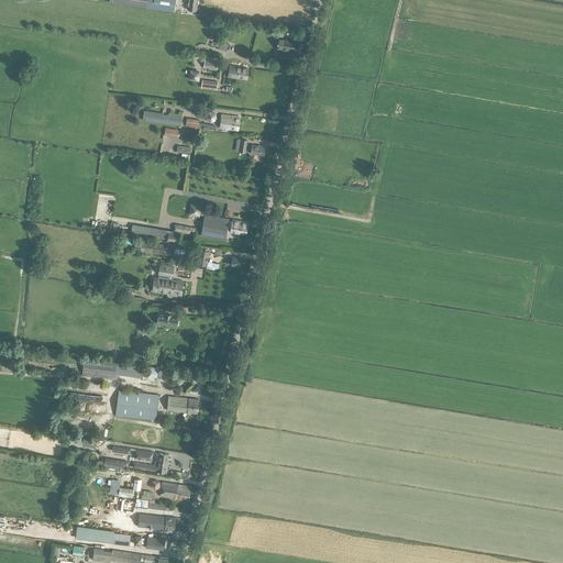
[(175,11),(175,0),(109,0),(109,2),(153,8),(175,11)]
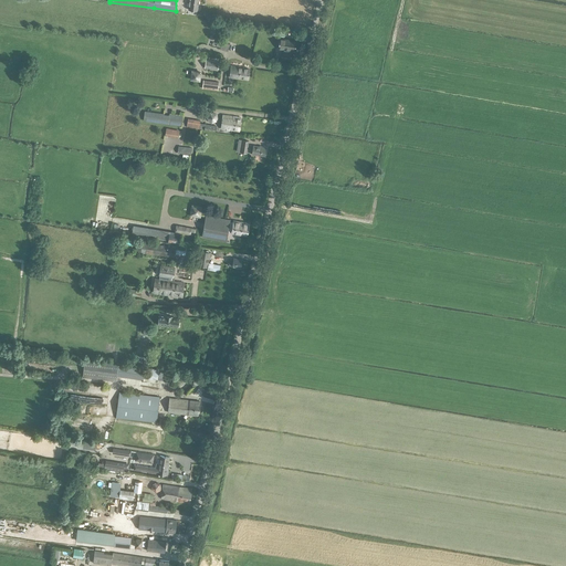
[(199,1),(195,0),(194,0),(194,3),(189,2),(189,3),(187,2),(187,6),(189,6),(188,9),(197,11),(199,1)]
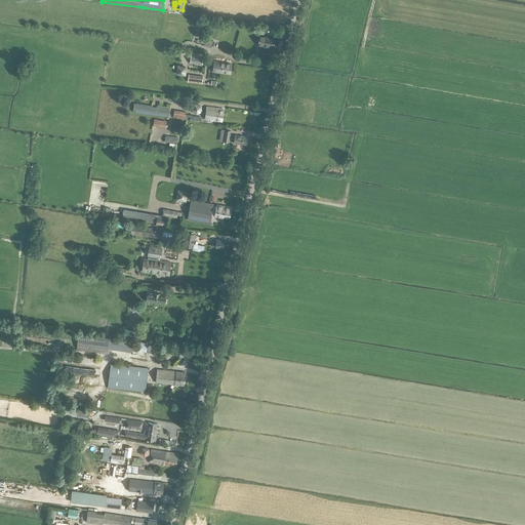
[(265,27),(254,25),(253,33),(264,34),(265,27)]
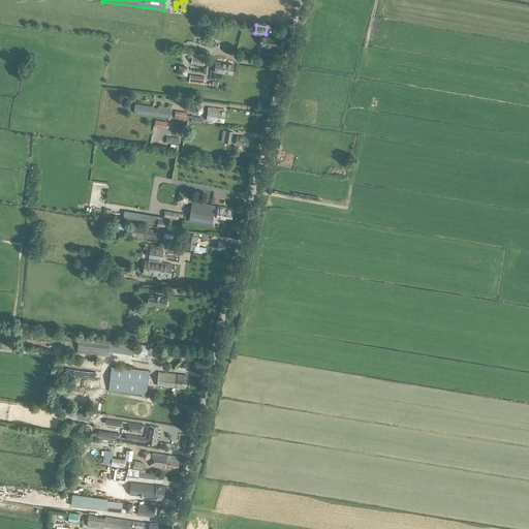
[(272,48),(276,48),(277,37),(272,37),(272,36),(269,36),(261,35),(259,45),(265,47),(265,48),(263,48),(262,56),(272,57),(273,49),(272,49),(272,48)]
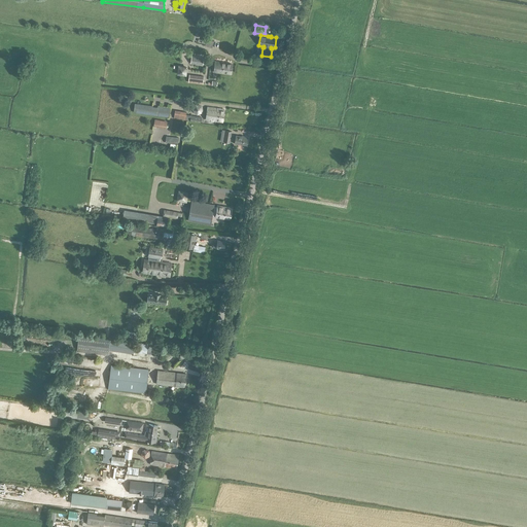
[(207,37),(205,46),(212,48),(214,39),(207,37)]
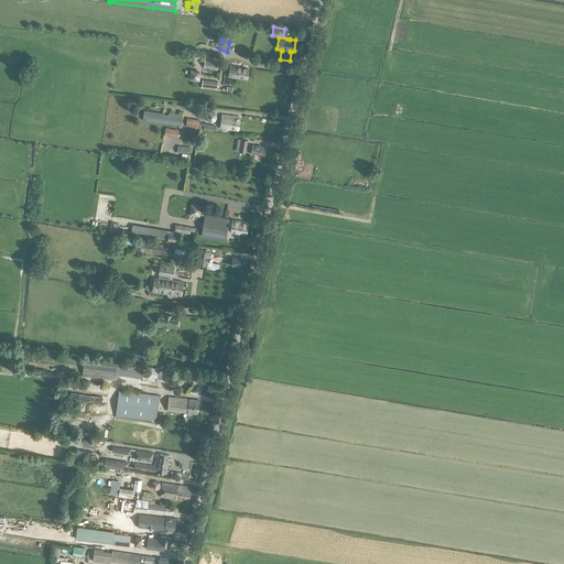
[(204,67),(217,69),(218,61),(205,60),(204,67)]
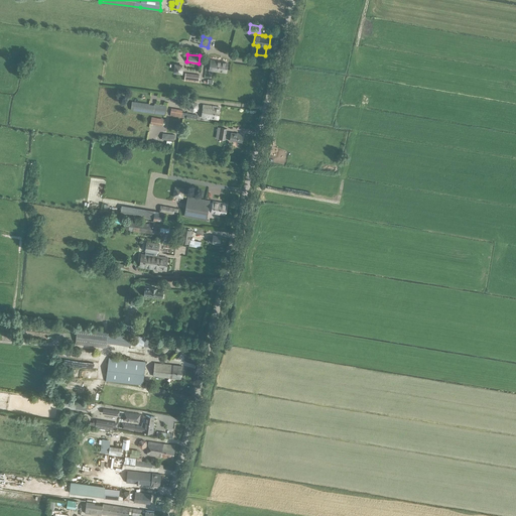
[(209,71),(226,74),(228,62),(223,61),(223,60),(211,58),(209,71)]
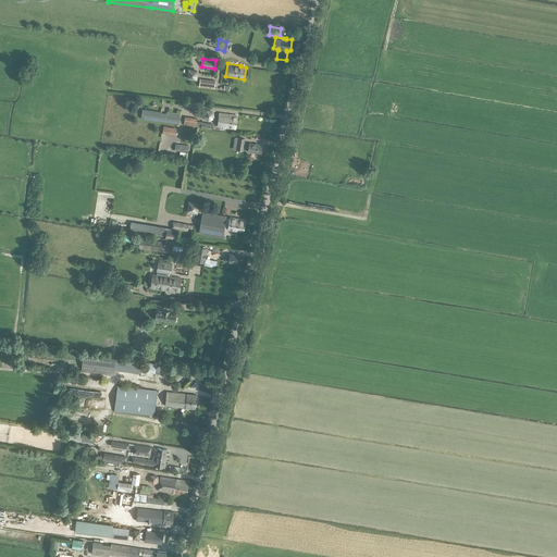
[(189,70),(188,77),(196,78),(197,71),(189,70)]
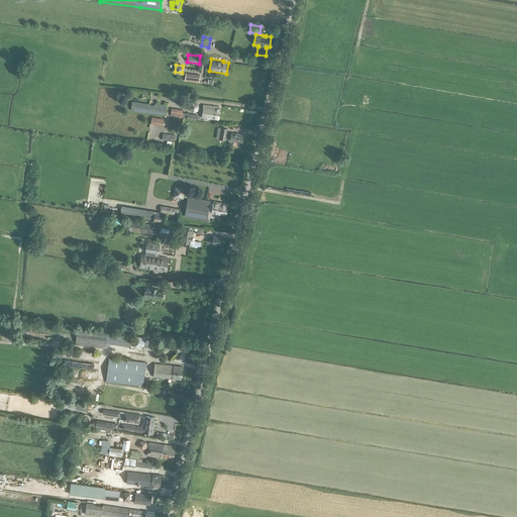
[(185,81),(199,83),(200,75),(186,73),(185,81)]
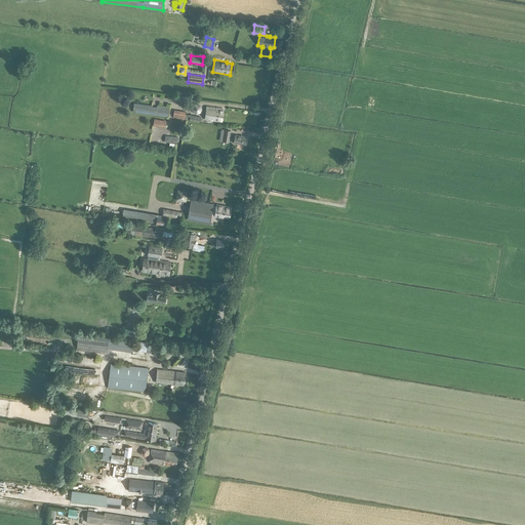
[(134,104),(133,112),(168,117),(169,108),(156,106),(156,107),(151,107),(151,106),(134,104)]
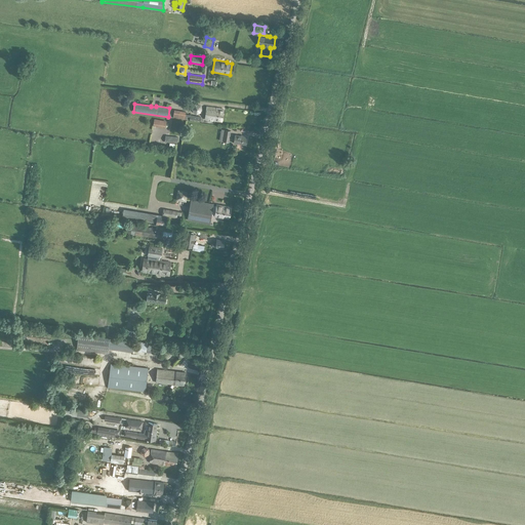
[(196,114),(202,112),(201,105),(195,104),(192,109),(196,114)]
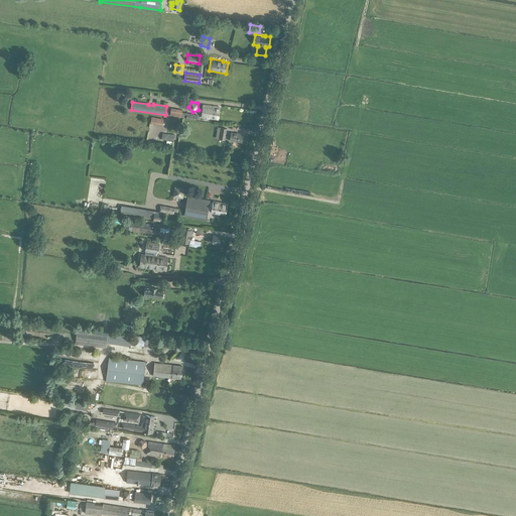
[(218,119),(218,117),(220,107),(203,104),(201,117),(218,119)]
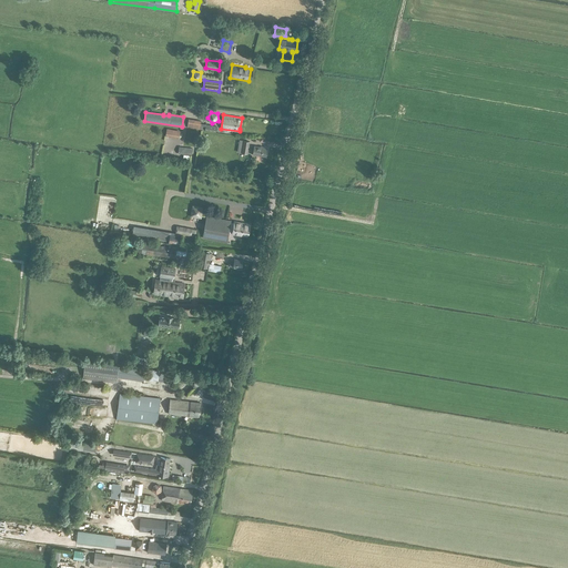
[(250,141),(240,140),(237,152),(247,153),(250,141)]
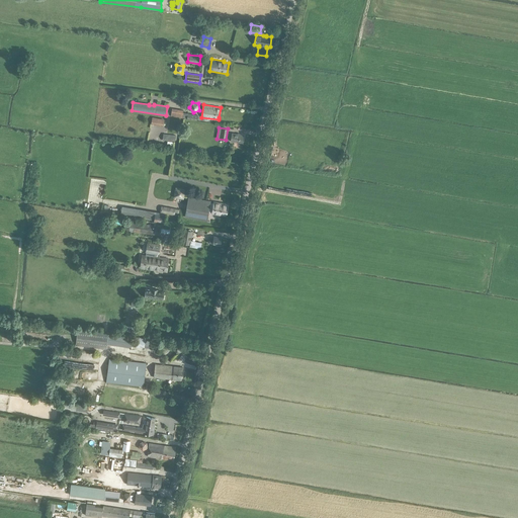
[(243,143),(244,135),(232,133),(231,141),(243,143)]
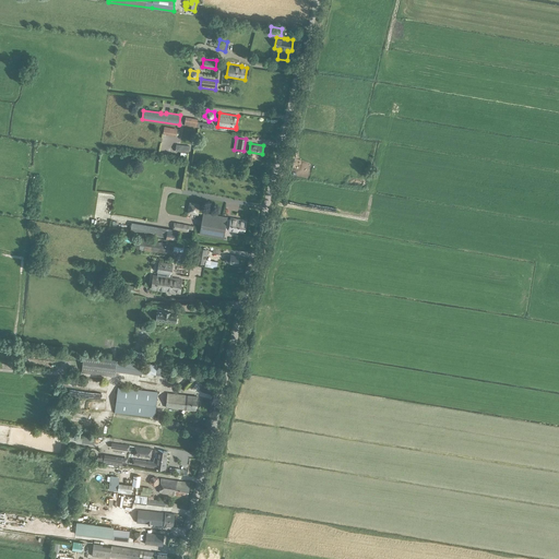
[(187,213),(198,215),(200,204),(189,202),(187,213)]
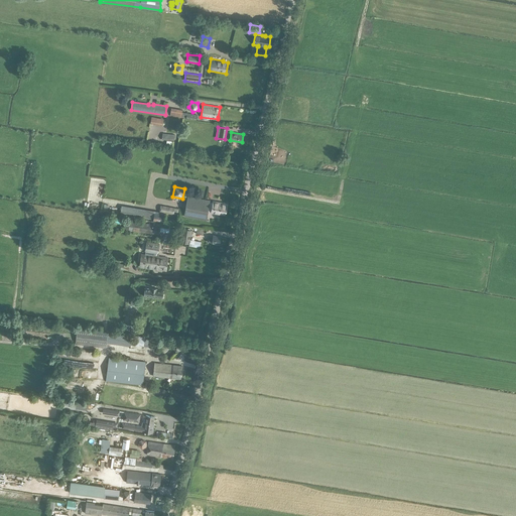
[(183,216),(206,220),(208,210),(211,211),(211,212),(220,214),(221,214),(226,214),(228,204),(213,201),(213,203),(209,202),(210,201),(187,197),(183,216)]
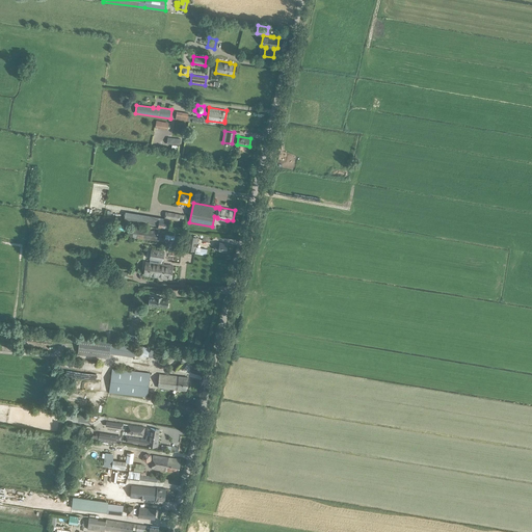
[(125,220),(168,229),(170,220),(126,212),(125,220)]
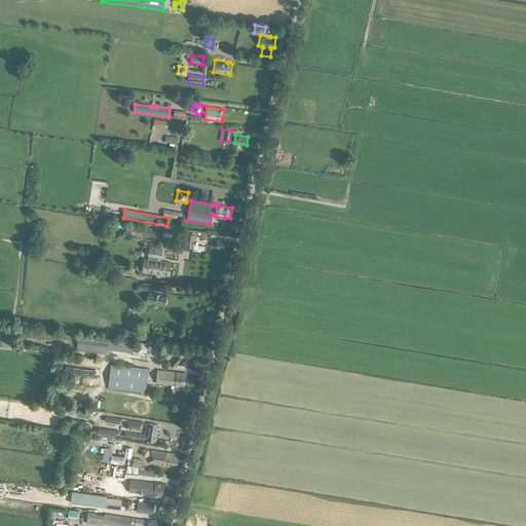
[(163,210),(162,216),(177,218),(178,212),(163,210)]
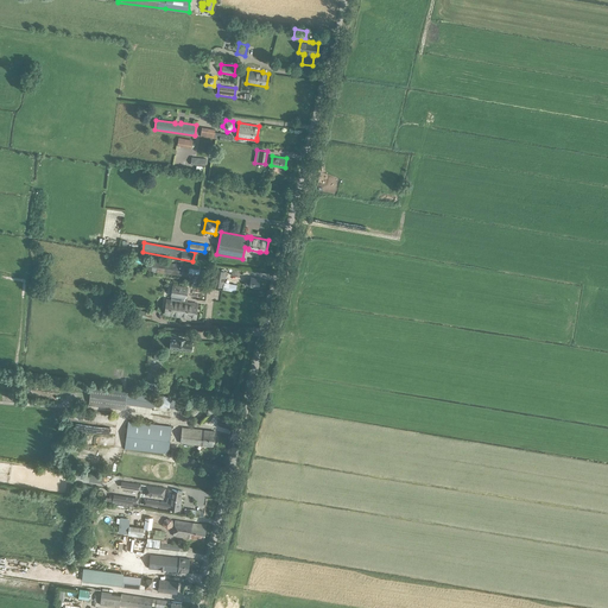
[(146,271),(178,276),(179,264),(147,260),(146,271)]
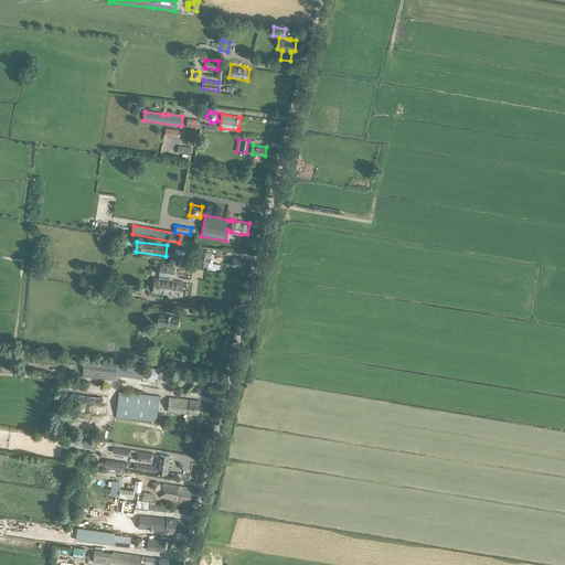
[(198,265),(208,267),(210,252),(200,249),(198,265)]
